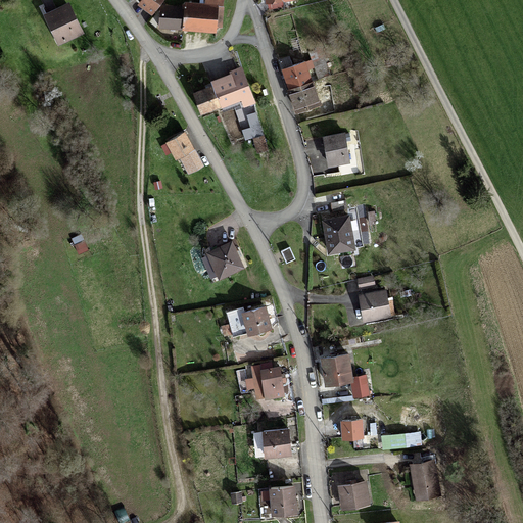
[(139,0),(140,0),(140,2),(153,12),(153,11),(161,0),(139,0)]
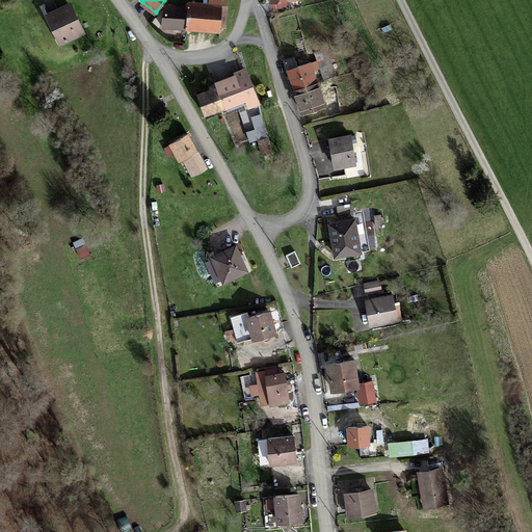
[(218,30),(219,31),(221,5),(208,4),(186,3),(186,6),(163,5),(161,26),(173,27),(173,30),(177,30),(178,27),(186,28),(186,27),(218,30)]
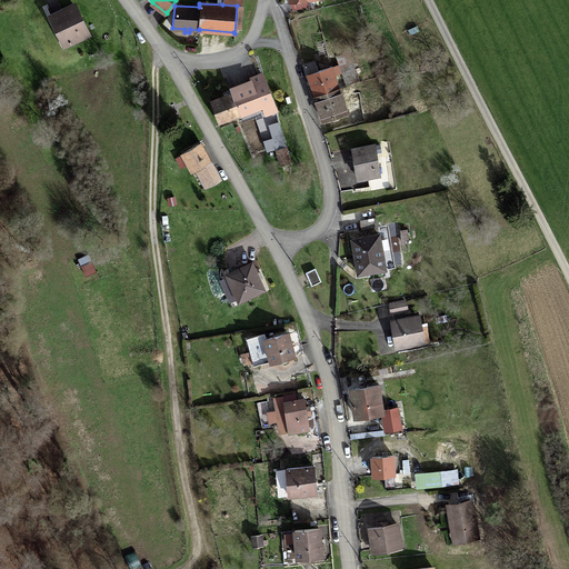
[(73,5),(53,15),(59,26),(56,28),(65,46),(88,35),(73,5)]
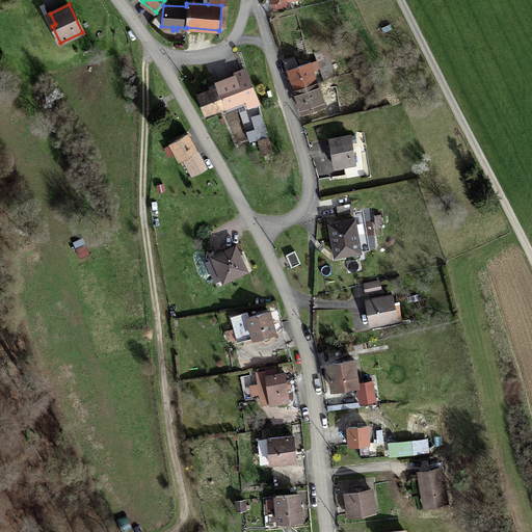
[(295,38),(298,50),(306,48),(303,36),(295,38)]
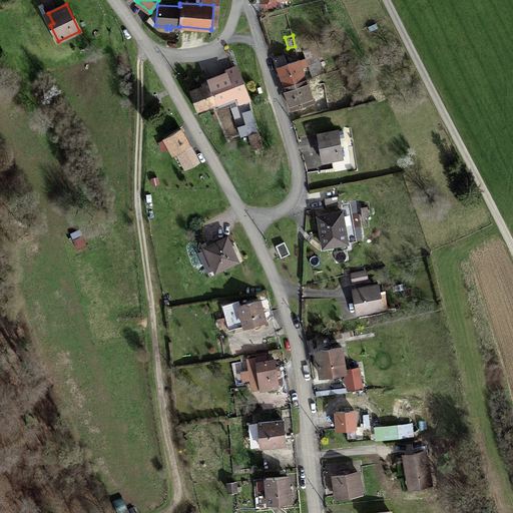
[(316,49),(296,51),(299,60),(306,80),(323,73),(316,49)]
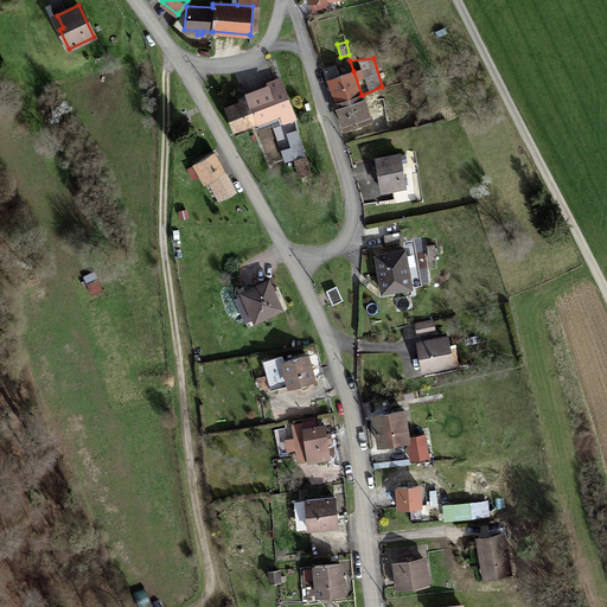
[(330,85),(326,87),(327,90),(331,89),(336,103),(362,95),(353,71),(339,76),(336,65),(324,69),(330,85)]
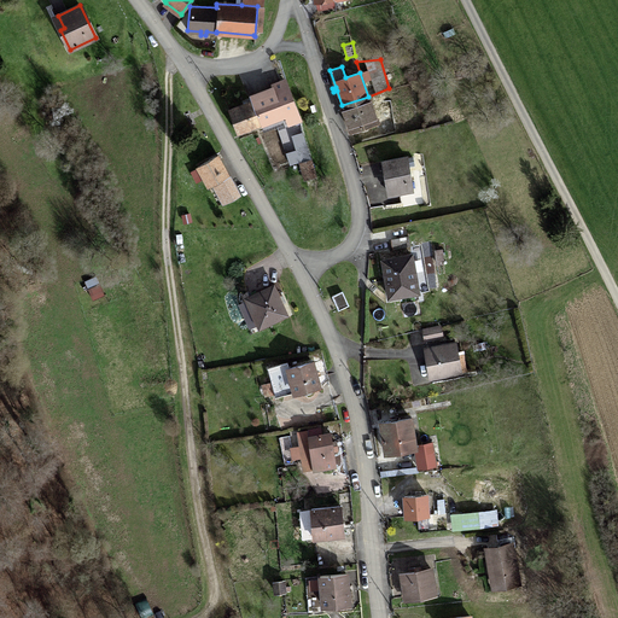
[(285,81),(272,85),(273,88),(274,93),(252,100),(261,124),(285,115),(287,124),(299,120),(285,81)]
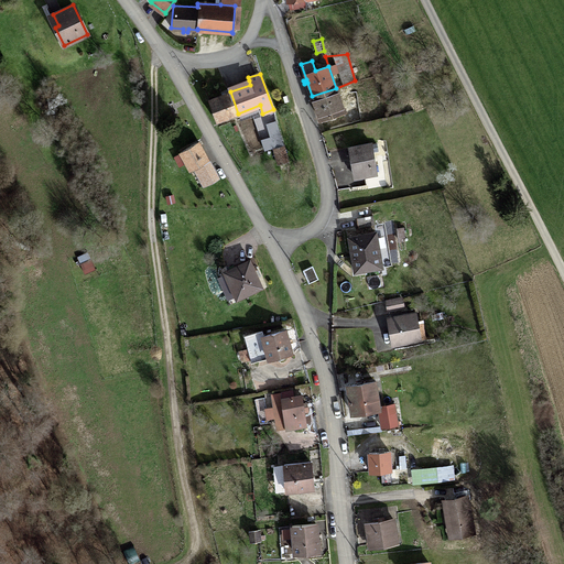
[(250,85),(249,80),(241,84),(229,88),(230,91),(250,85)]
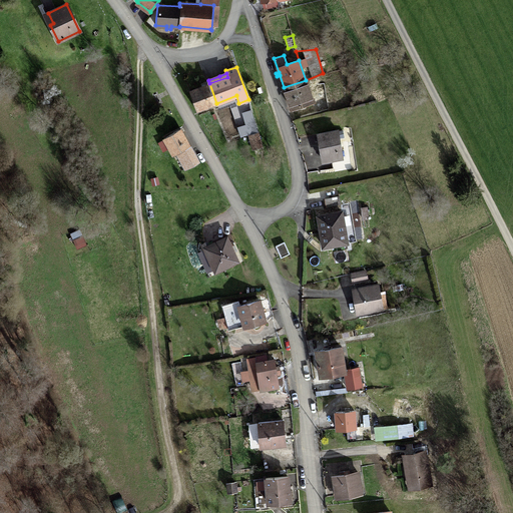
[(196,110),(216,103),(209,83),(207,80),(200,83),(202,86),(189,90),(196,110)]
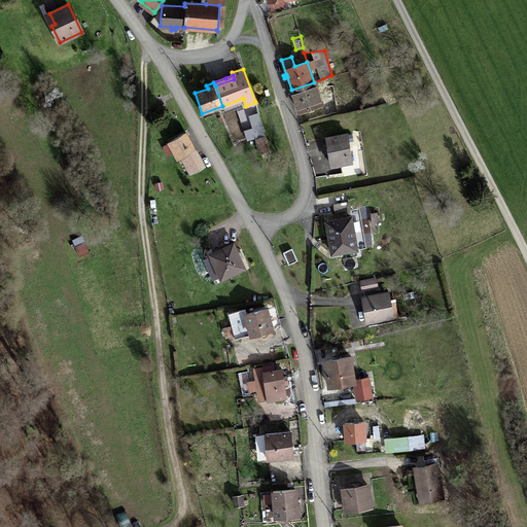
[(321,104),(314,82),(291,90),(300,111),(321,104)]
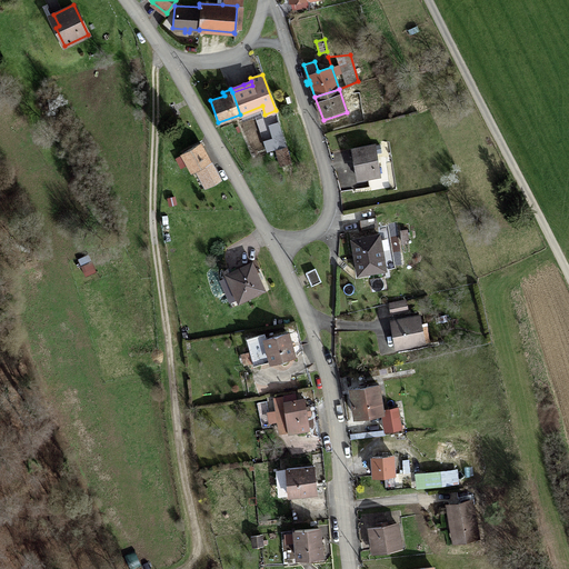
[(286,146),(280,122),(269,125),(272,138),(263,141),(268,152),(286,146)]
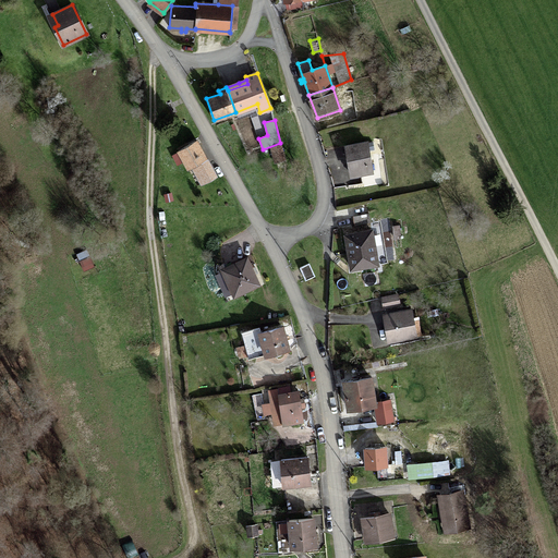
[(216,177),(206,159),(196,141),(178,150),(187,169),(193,167),(203,184),(216,177)]
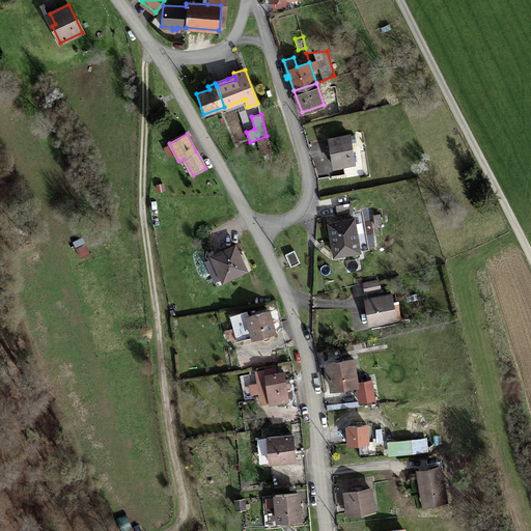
[(329,138),(332,158),(341,157),(343,165),(354,163),(350,135),(329,138)]
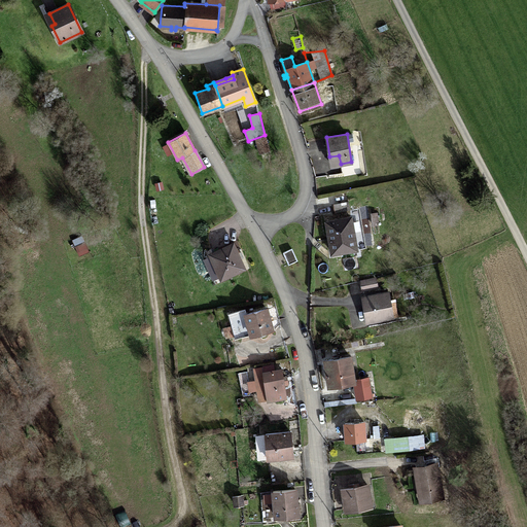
[(339,155),(329,156),(331,165),(341,164),(339,155)]
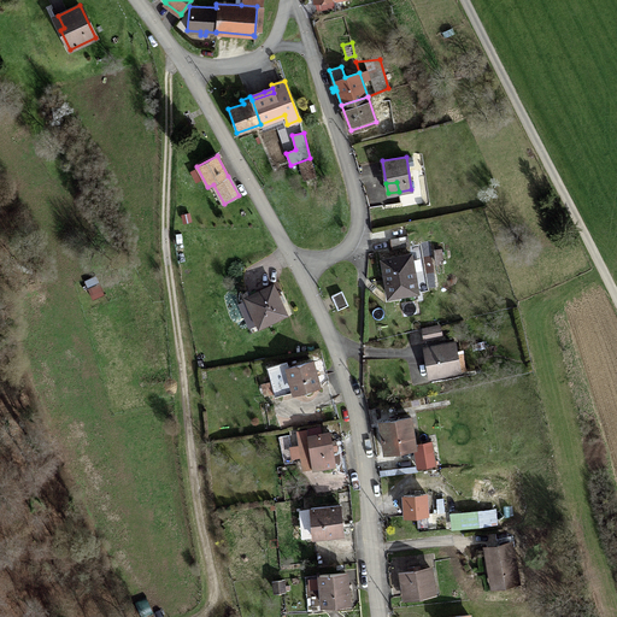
[(406,236),(389,239),(392,248),(409,246),(406,236)]
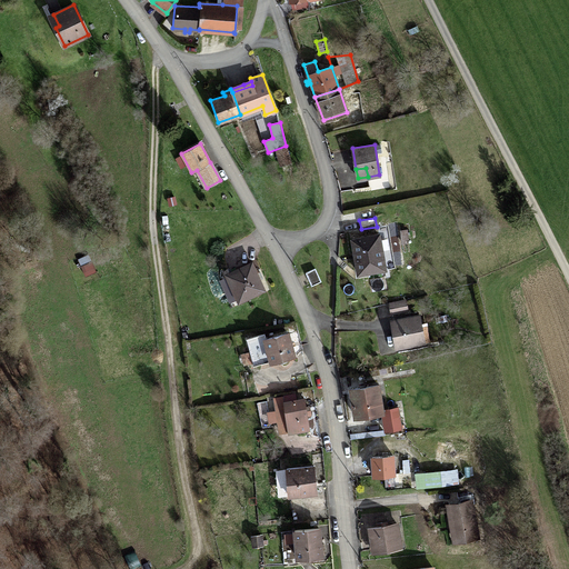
[(382,236),(382,246),(389,246),(391,267),(402,266),(399,233),(382,236)]
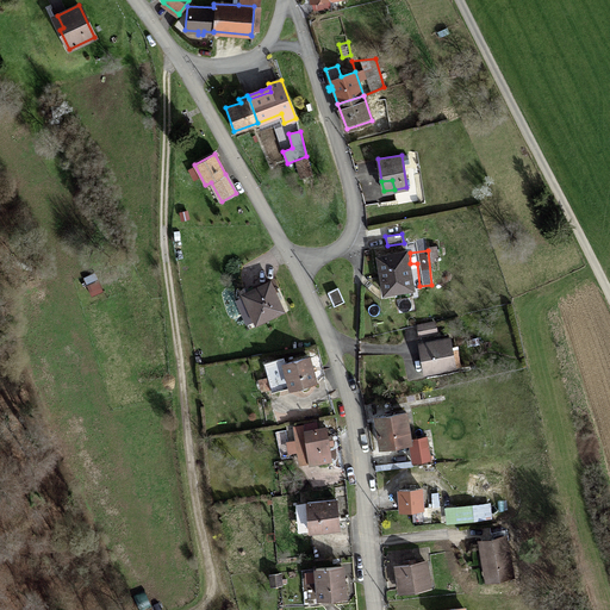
[(406,251),(378,256),(384,293),(412,288),(406,251)]
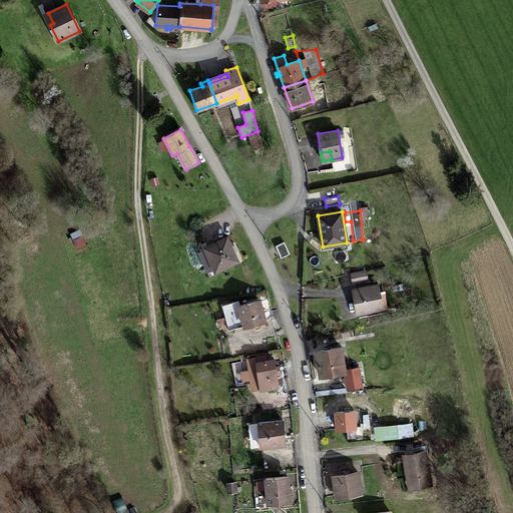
[(73,237),(76,246),(86,244),(83,234),(73,237)]
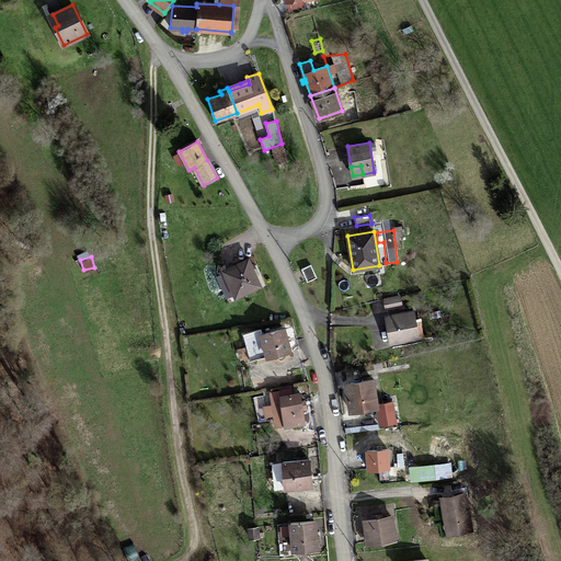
[(224,270),(236,296),(260,285),(248,259),(224,270)]
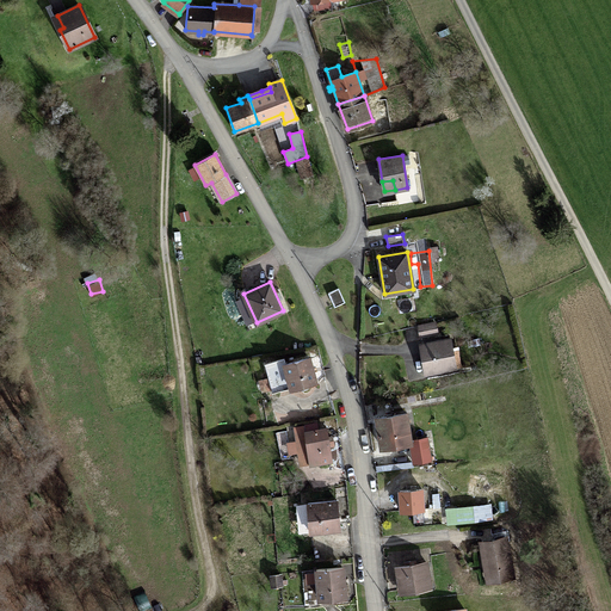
[(338,288),(328,292),(334,307),(345,302),(338,288)]
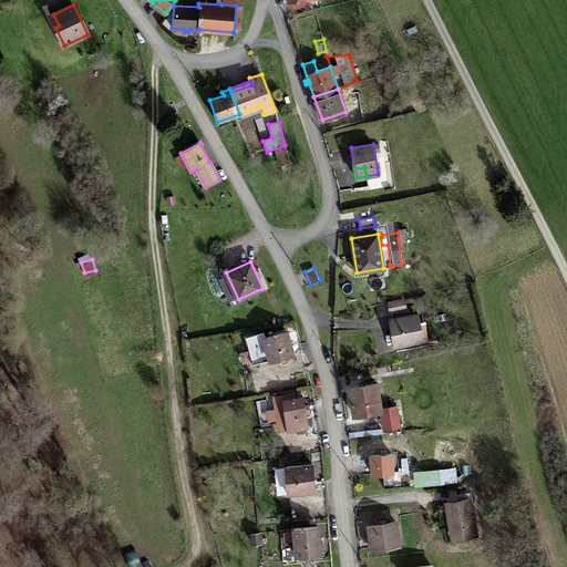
[(403,299),(389,301),(390,311),(405,309),(403,299)]
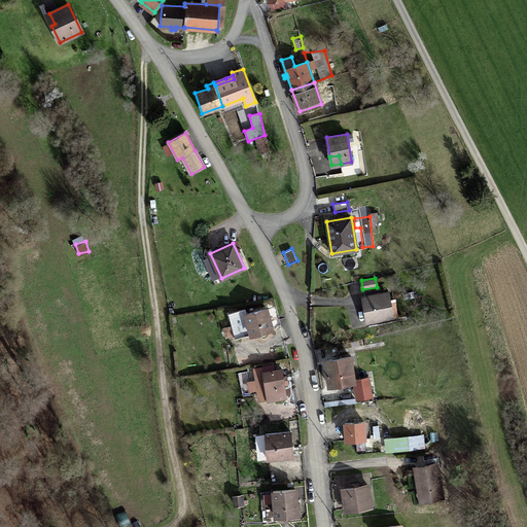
[(390,315),(389,304),(387,294),(364,299),(367,320),(391,315),(390,315)]
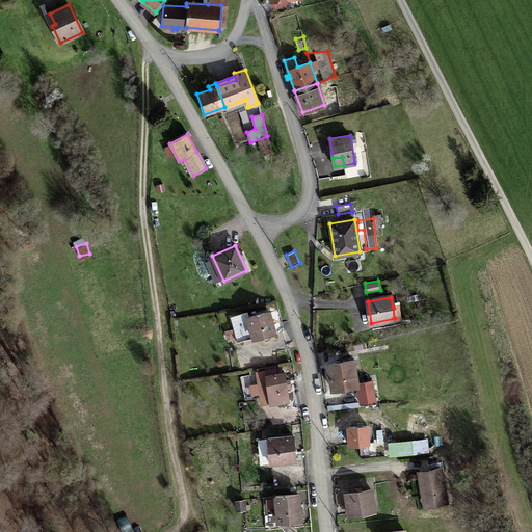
[(254,337),(254,339),(274,333),(269,312),(248,317),(247,312),(231,316),(235,328),(227,330),(230,341),(237,339),(238,341),(254,337)]
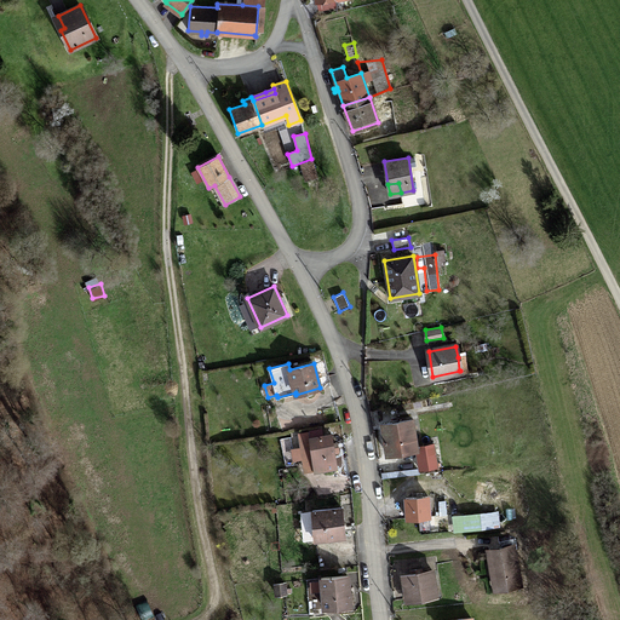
[(412,419),(382,424),(386,454),(417,448),(412,419)]
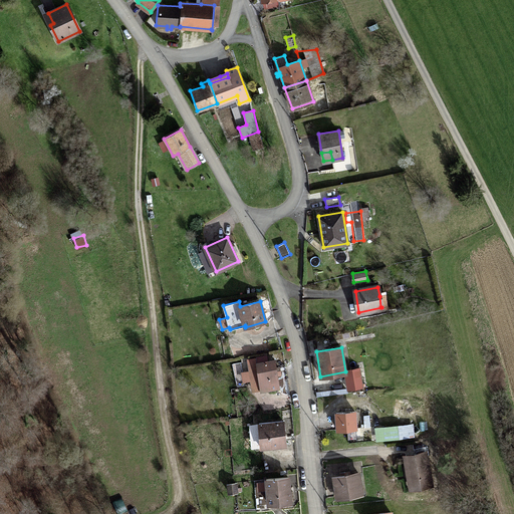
[(265,357),(249,360),(253,390),(261,389),(261,391),(278,388),(276,373),(280,372),(279,367),(275,367),(274,359),(266,360),(265,357)]
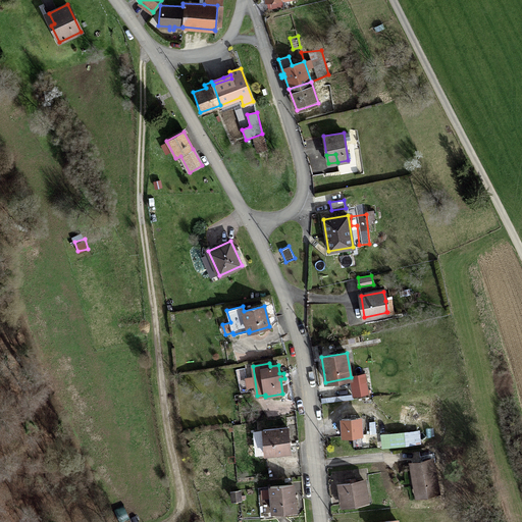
[(355,375),(357,383),(352,384),(353,395),(368,393),(365,373),(355,375)]
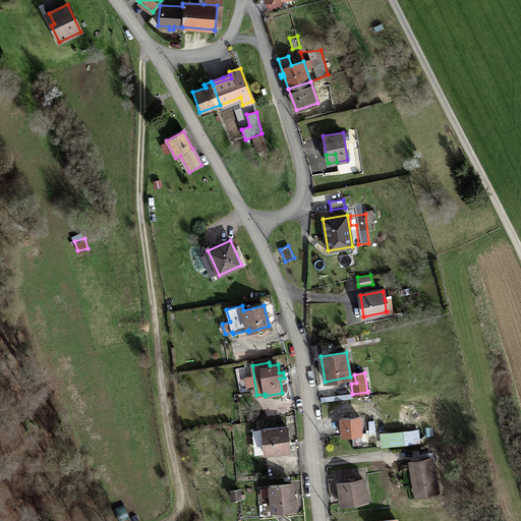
[(359,416),(341,417),(342,435),(360,433),(359,416)]
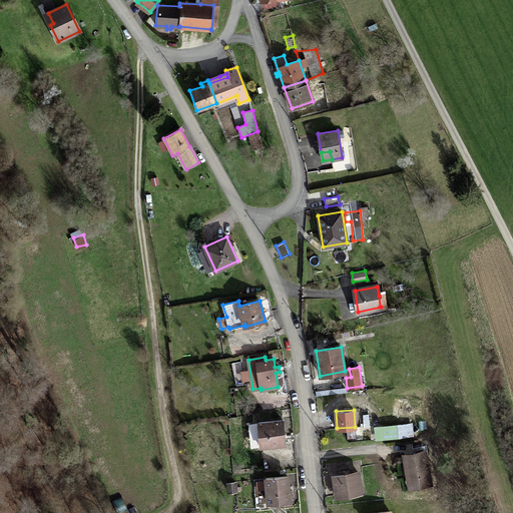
[(283,420),(259,422),(261,446),(285,444),(283,420)]
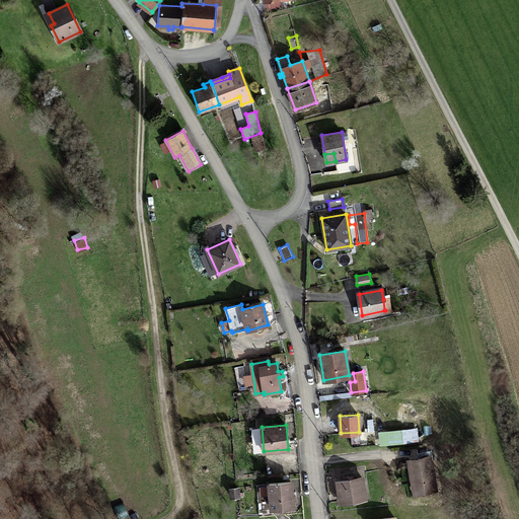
[(402,431),(394,432),(395,443),(403,442),(402,431)]
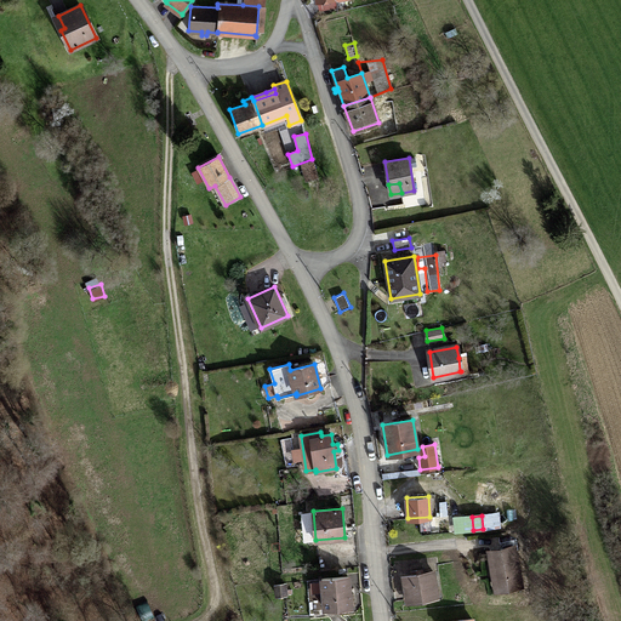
[(513,546),(489,551),(496,590),(520,585),(513,546)]
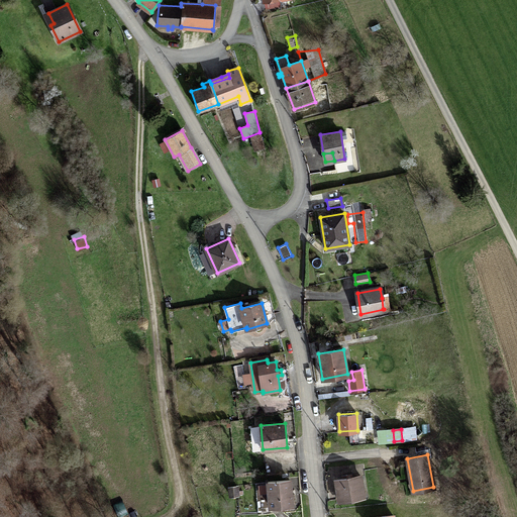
[(347,478),(335,480),(339,500),(364,496),(360,476),(351,477),(350,474),(346,474),(347,478)]
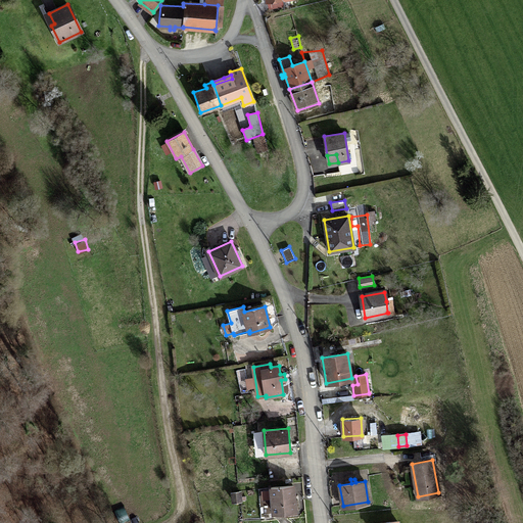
[(293,485),(271,487),(273,513),(295,510),(293,485)]
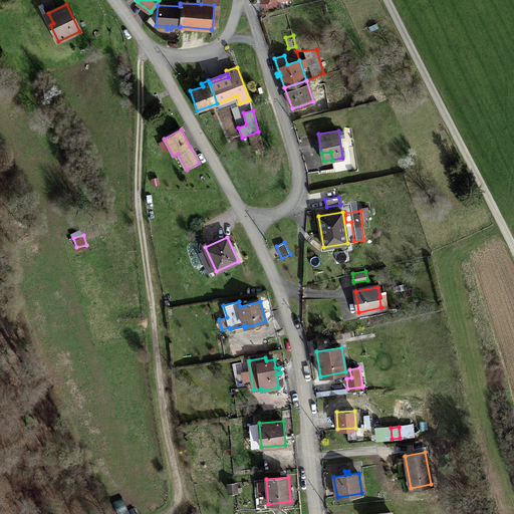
[(236,483),(228,484),(229,492),(237,491),(236,483)]
